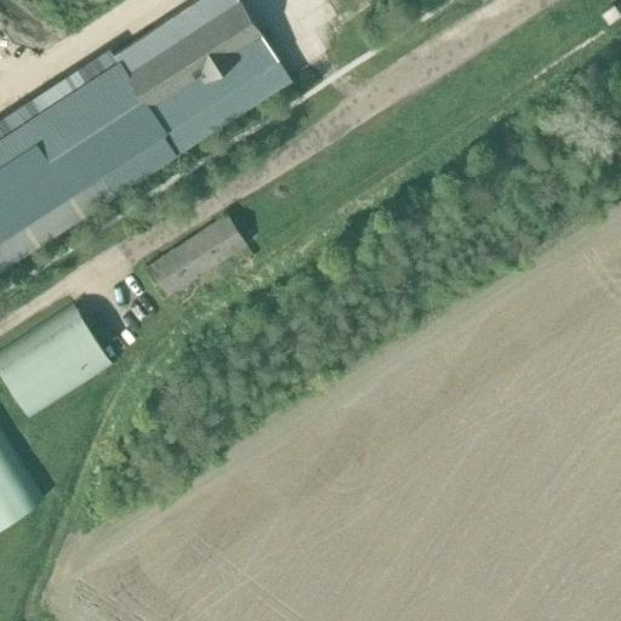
[(0,266),(290,78),(275,56),(238,0),(194,0),(113,53),(117,60),(0,135),(0,266)]
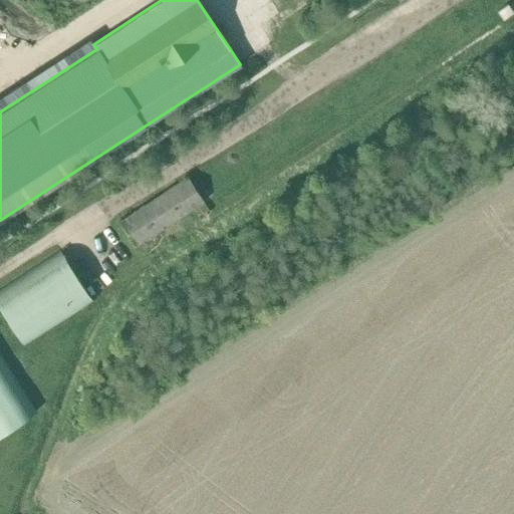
[(502,18),(512,11),(511,11),(508,6),(507,4),(497,11),(502,18)]
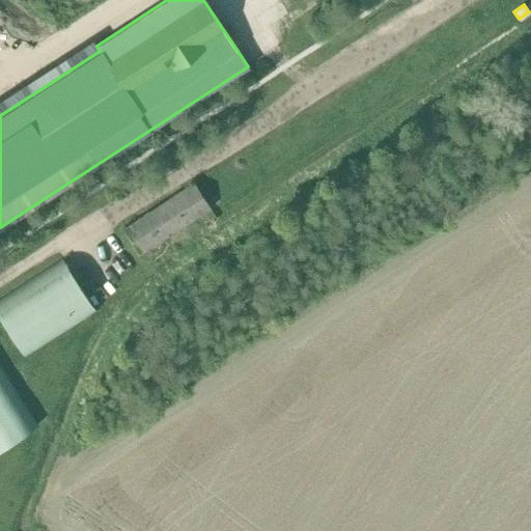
[(122,229),(139,254),(210,208),(193,183),(122,229)]
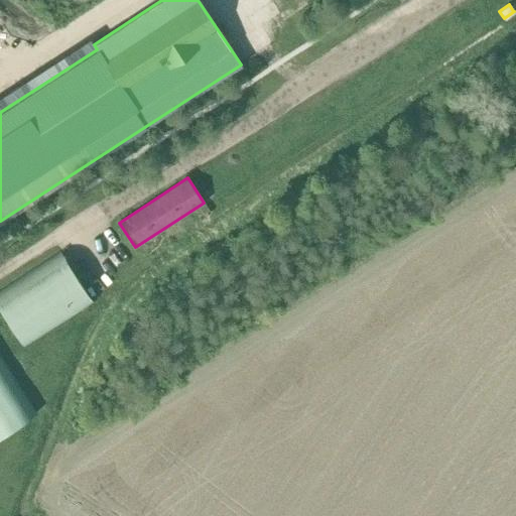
[(93,302),(59,251),(0,289),(0,309),(24,347),(93,302)]
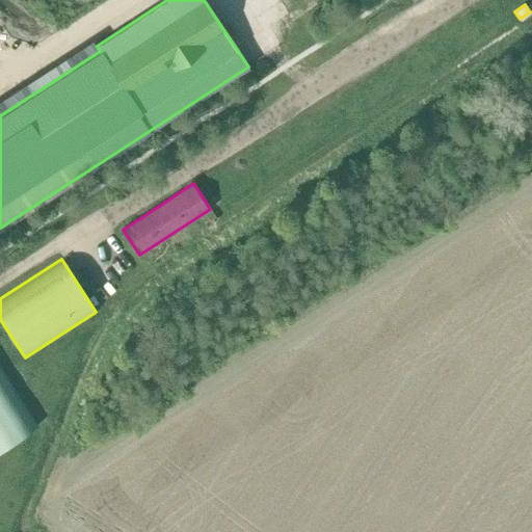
[(0,447),(36,424),(0,366),(0,447)]
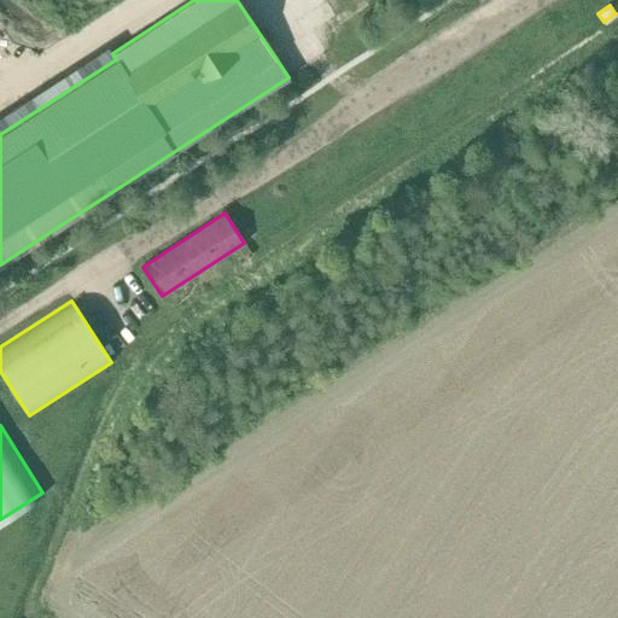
All buildings are outlined.
